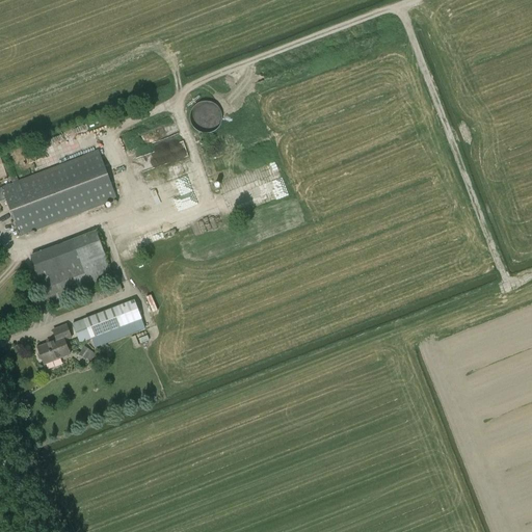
[(201,136),(222,121),(208,99),(186,114),(201,136)]
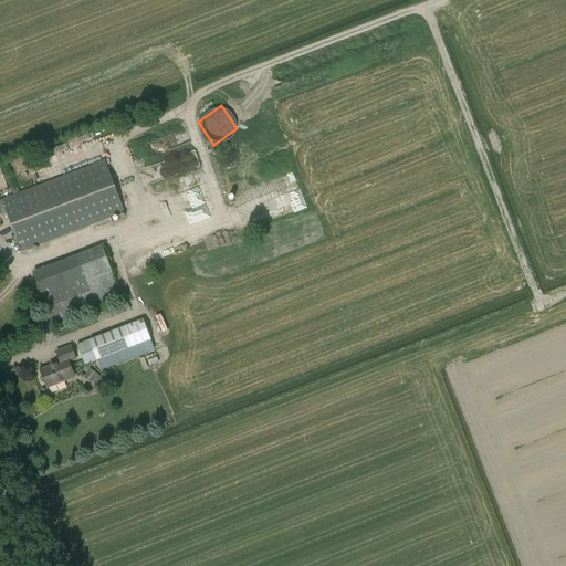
[(0,215),(7,213),(21,252),(125,213),(104,160),(1,200),(0,200),(0,215)]
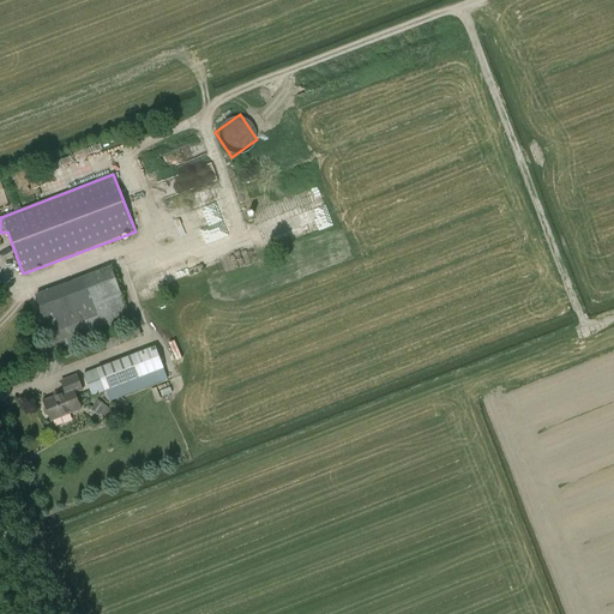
[(54,289),(35,296),(55,351),(131,321),(125,306),(68,327),(54,289)]
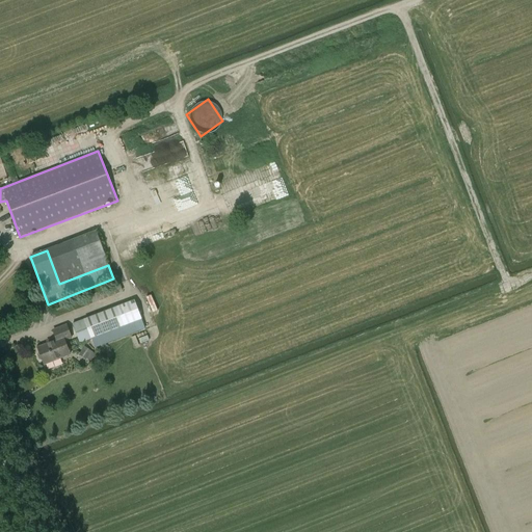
[(91,338),(141,319),(135,301),(85,320),(91,338)]
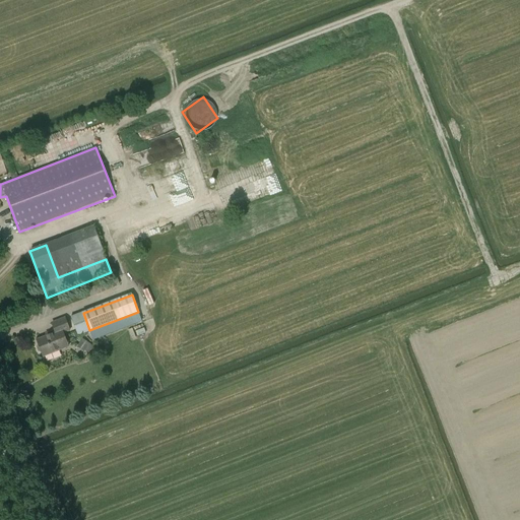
[(55,332),(37,339),(38,343),(37,346),(40,351),(42,352),(43,355),(68,345),(63,332),(69,329),(64,317),(51,322),(55,332)]
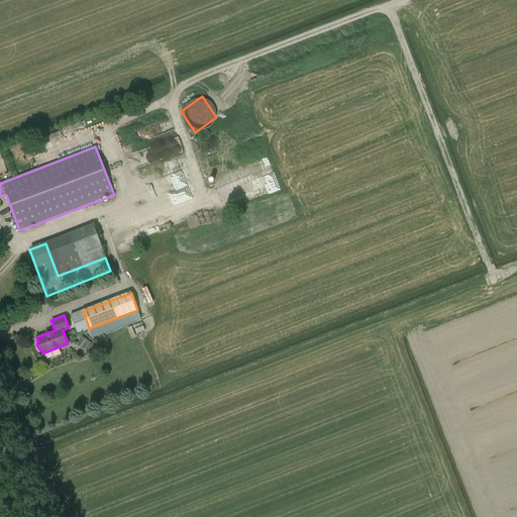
[(83,338),(78,344),(84,349),(89,342),(83,338)]
